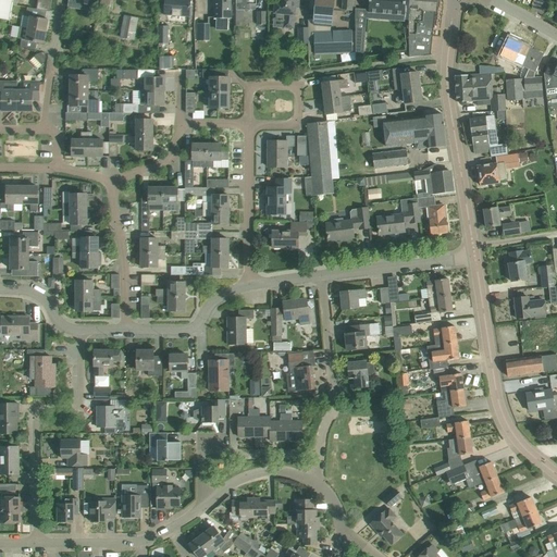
[(0,0),(0,19),(10,21),(13,4),(17,5),(17,0),(0,0)]
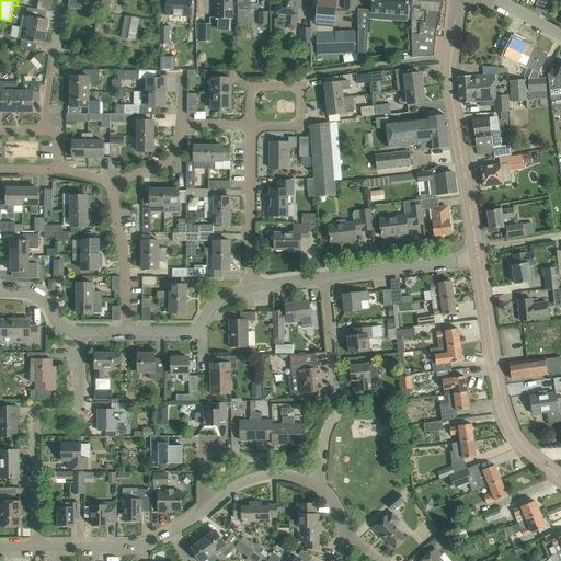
[(38,0),(37,9),(50,11),(52,0),(38,0)]
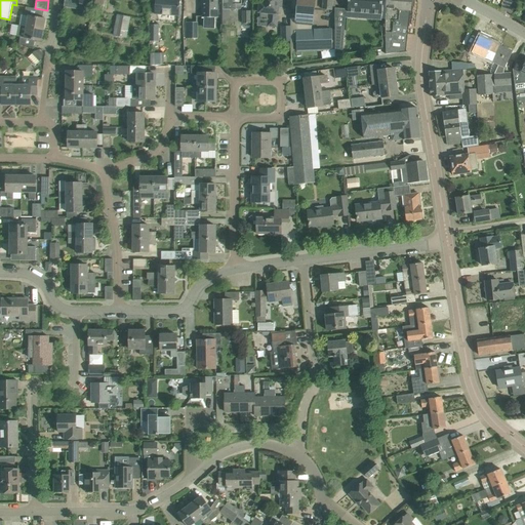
[(156,0),(155,14),(178,16),(179,0),(156,0)]
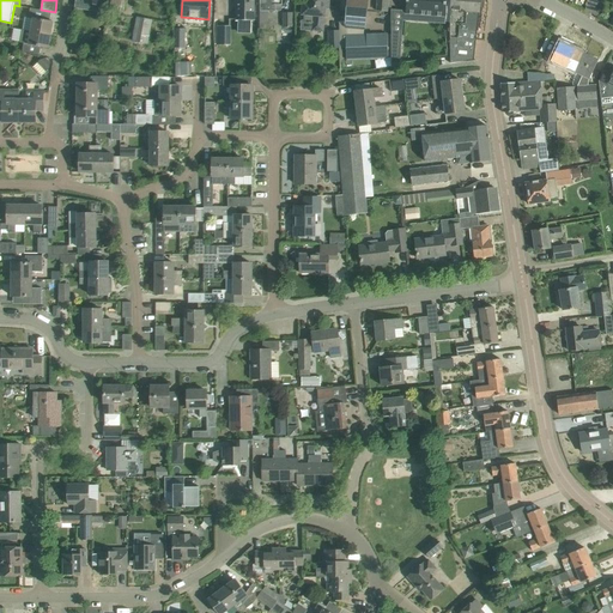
[(236,0),(237,19),(255,20),(254,0),(236,0)]
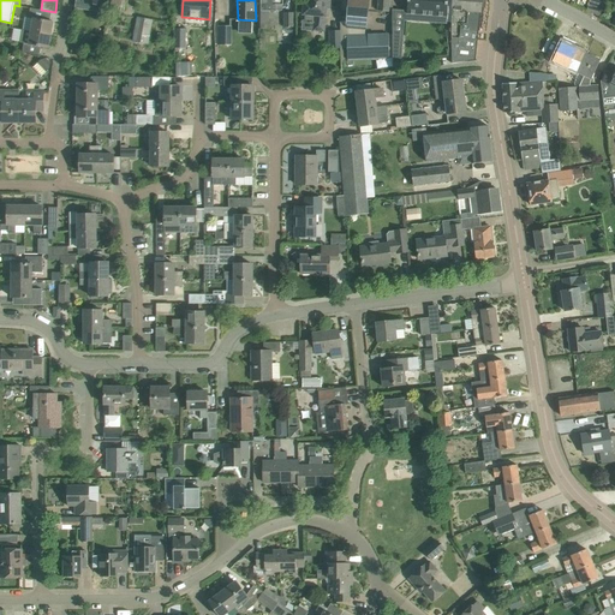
[(261,0),(262,29),(269,29),(270,11),(281,11),(284,10),(282,0),(261,0)]
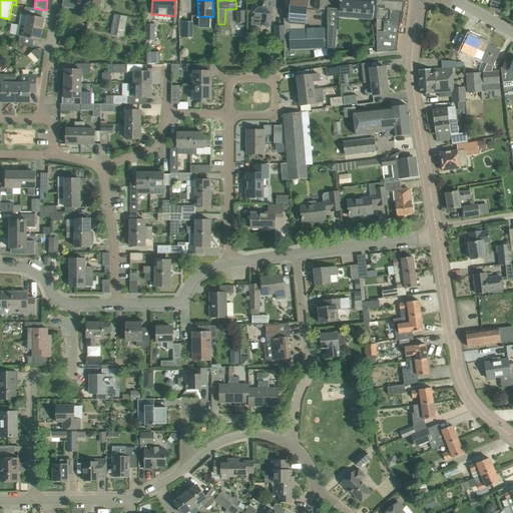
[(254,3),(253,12),(257,12),(255,18),(263,18),(262,25),(271,26),(272,13),(275,14),(276,8),(273,7),(273,0),(257,0),(257,3),(254,3)]
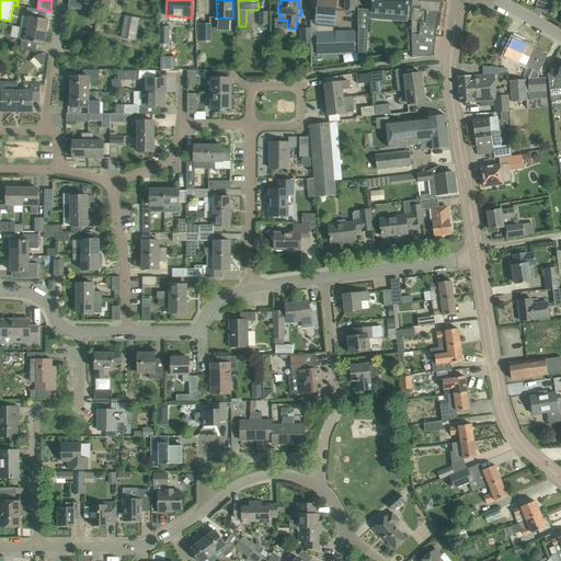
[(318,20),(317,23),(333,24),(334,25),(336,0),(318,0),(318,11),(318,20)]
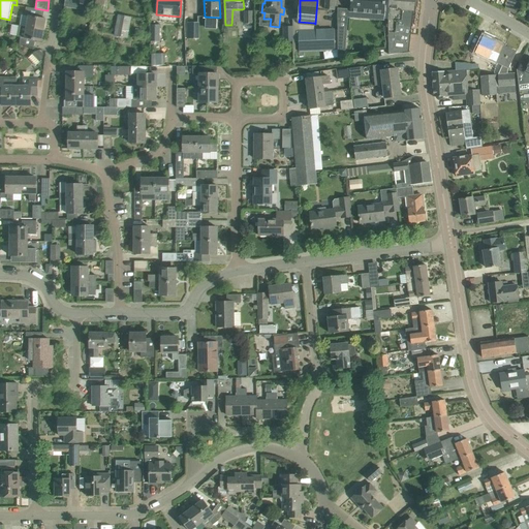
[(325,0),(325,9),(335,10),(335,0),(325,0)]
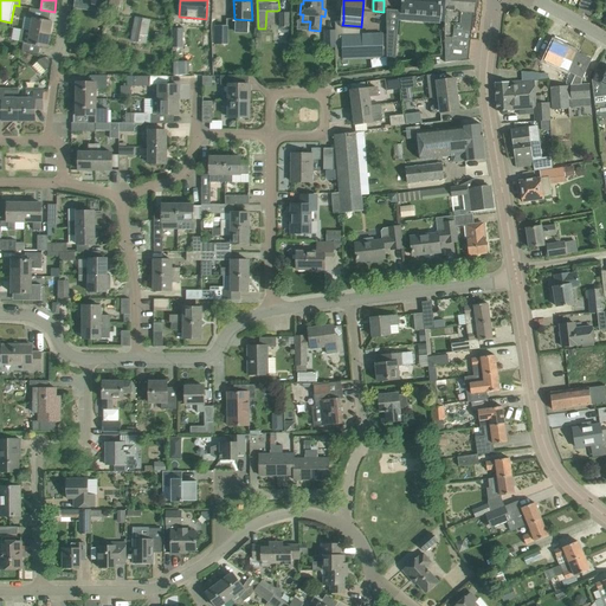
[(401,0),(401,13),(440,17),(442,0),(401,0)]
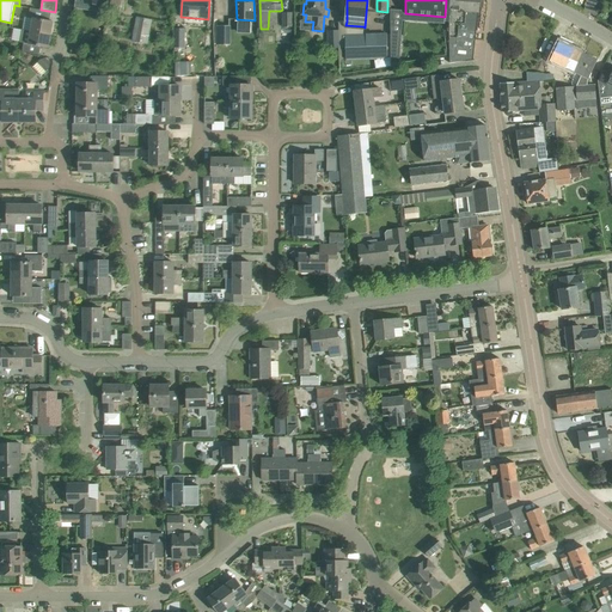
[(451,0),(450,17),(450,19),(477,23),(479,0),(451,0)]
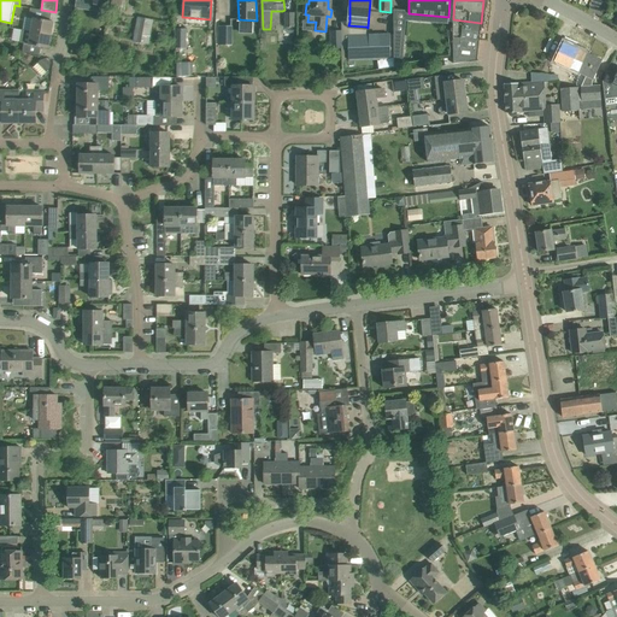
[(603,0),(593,0),(589,11),(603,17),(607,1),(603,0)]
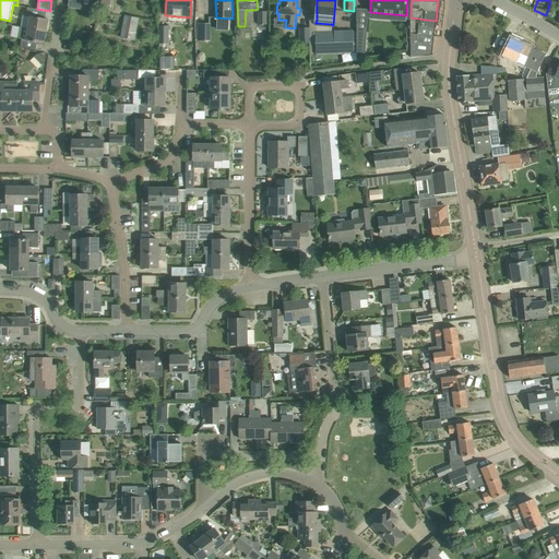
[(31,18),(28,28),(47,32),(49,20),(32,16),(33,8),(27,8),(26,16),(31,18)]
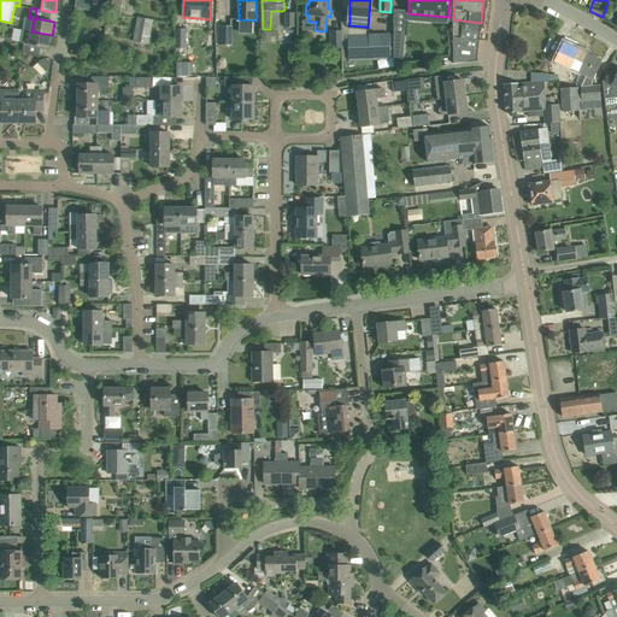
[(285,28),(294,28),(294,13),(285,13),(285,28)]
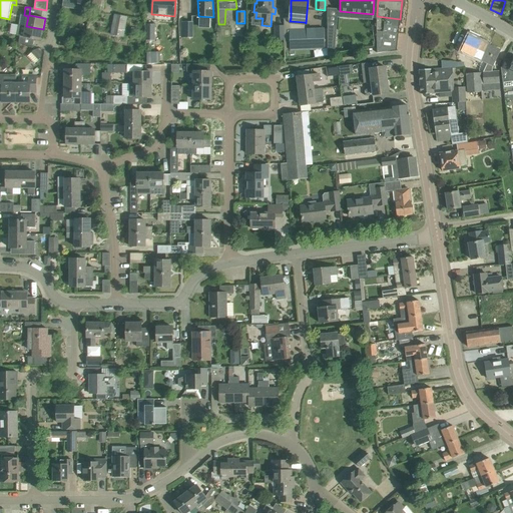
[(110,35),(123,37),(127,17),(114,15),(110,35)]
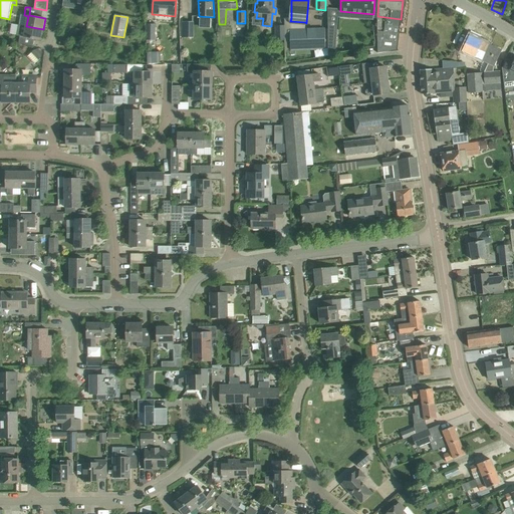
[(401,19),(377,16),(377,30),(378,30),(377,44),(378,47),(377,53),(398,50),(401,19)]
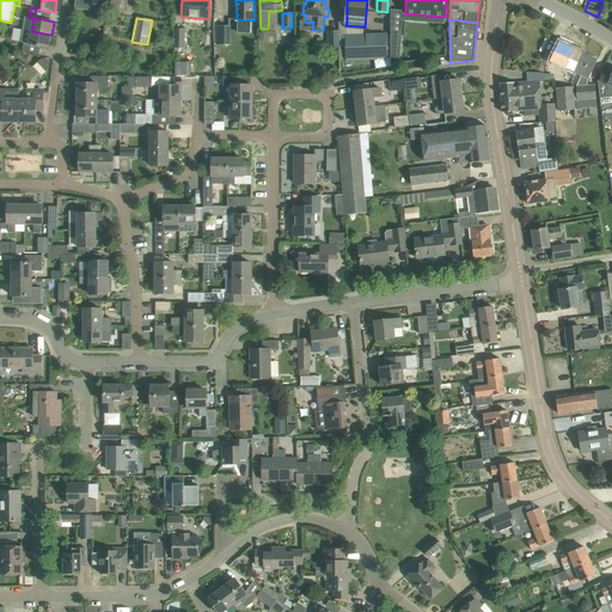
[(216,26),(216,44),(228,44),(228,26),(216,26)]
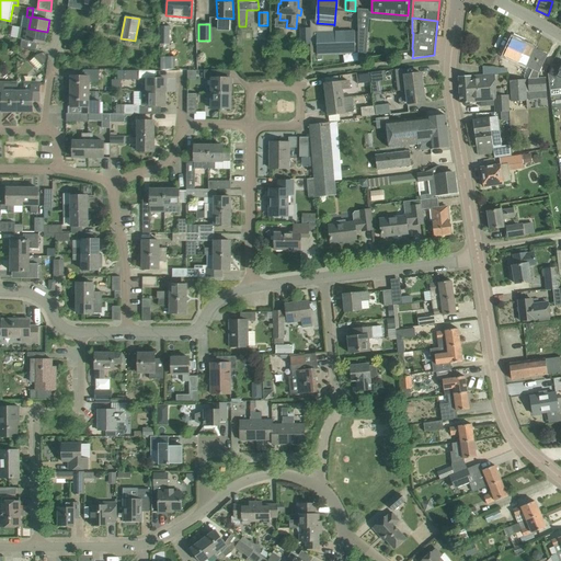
[(29,29),(21,27),(19,38),(22,39),(21,47),(36,50),(38,43),(45,44),(47,32),(29,29)]
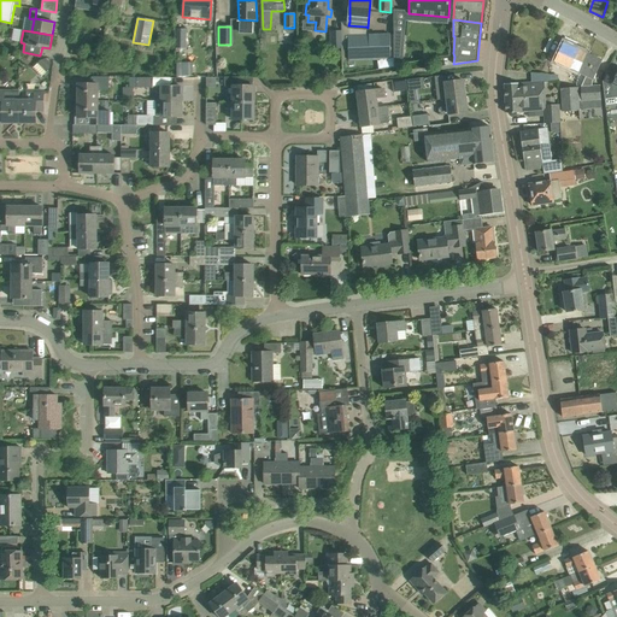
[(176,48),(186,48),(186,30),(176,30),(176,48)]
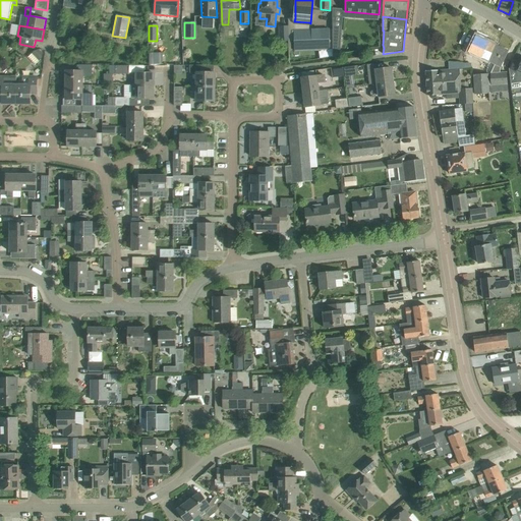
[(289,25),(279,26),(280,42),(289,42),(289,25)]
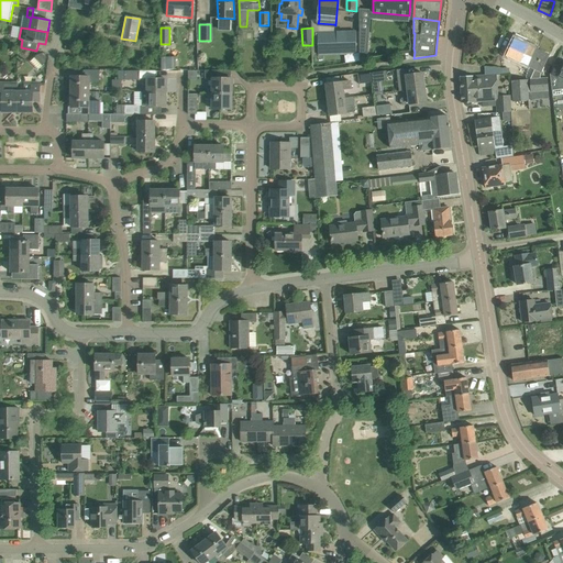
[(370,31),(360,30),(360,53),(360,57),(367,58),(370,31)]
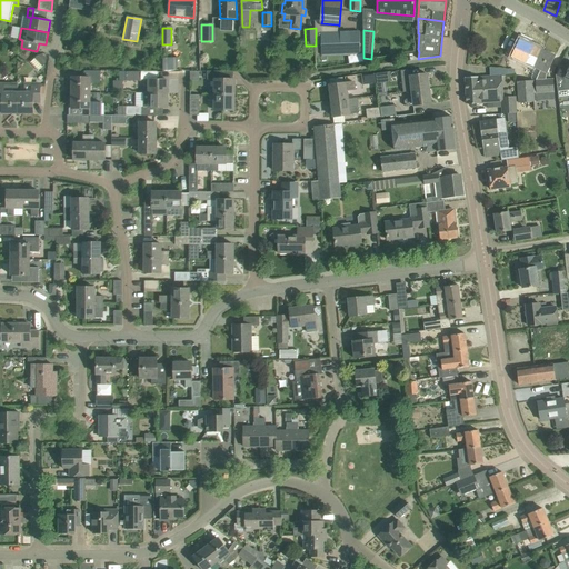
[(360,31),(321,32),(322,56),(348,55),(360,55),(360,53),(360,31)]
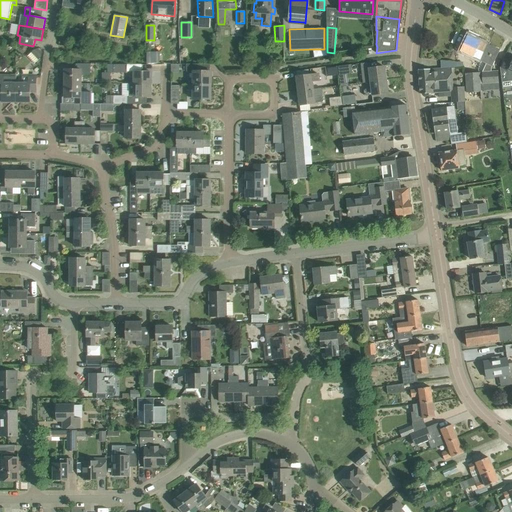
[(87,31),(76,29),(74,45),(85,47),(87,31)]
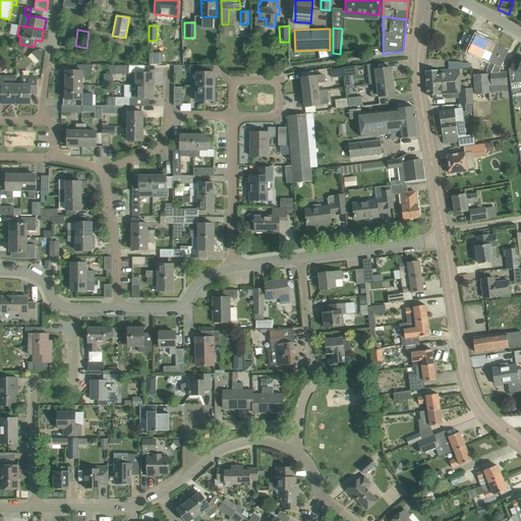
[(468,52),(489,62),(498,46),(476,36),(468,52)]
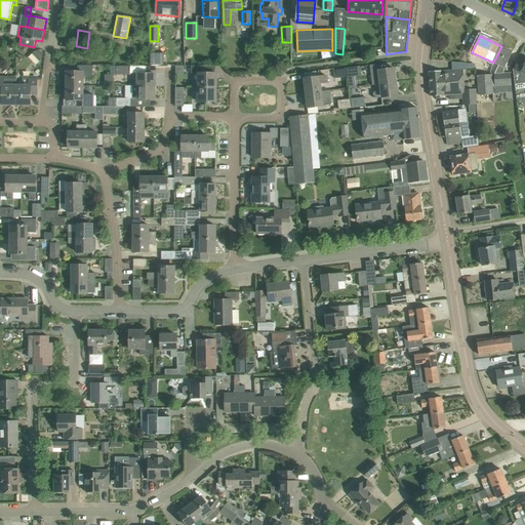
[(494,74),(492,75),(493,84),(493,86),(512,84),(511,73),(503,74),(505,69),(513,51),(501,46),(493,63),(498,65),(494,74)]
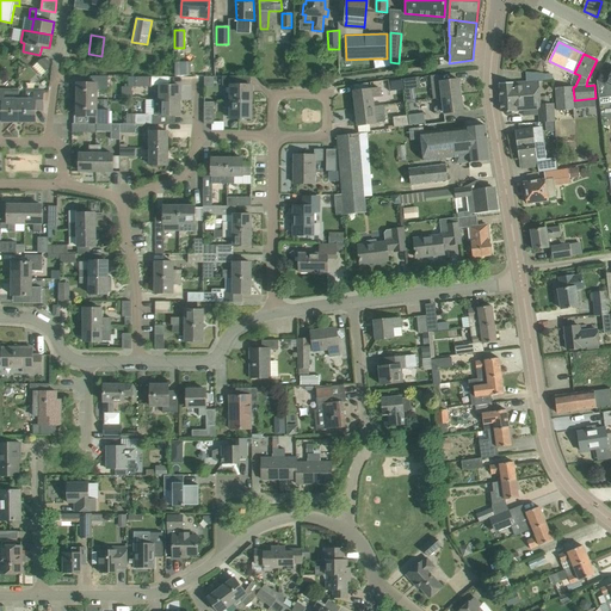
[(43,56),(31,67),(39,76),(51,65),(43,56)]
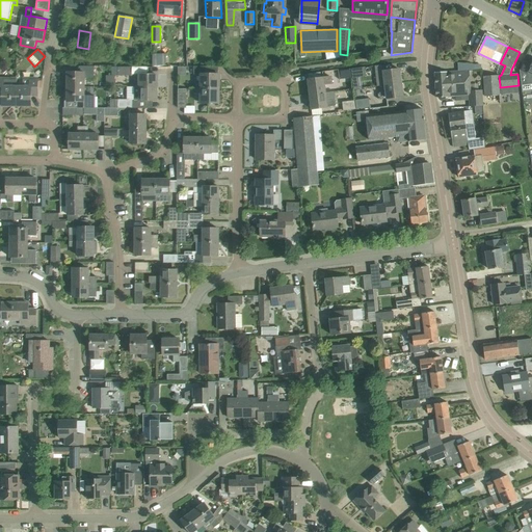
[(337,51),(325,51),(326,60),(340,58),(340,54),(340,50),(337,50),(337,51)]
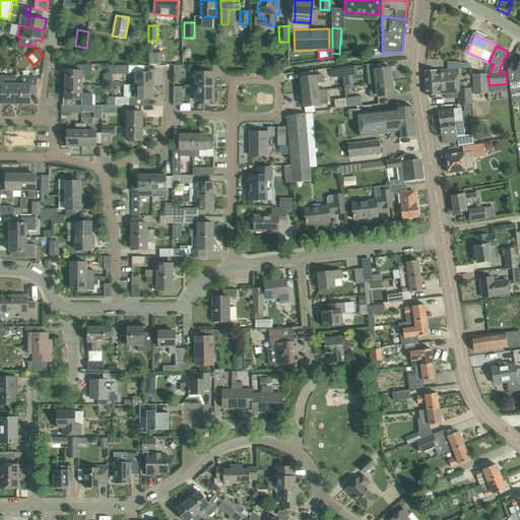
[(151,53),(152,63),(160,63),(159,53),(151,53)]
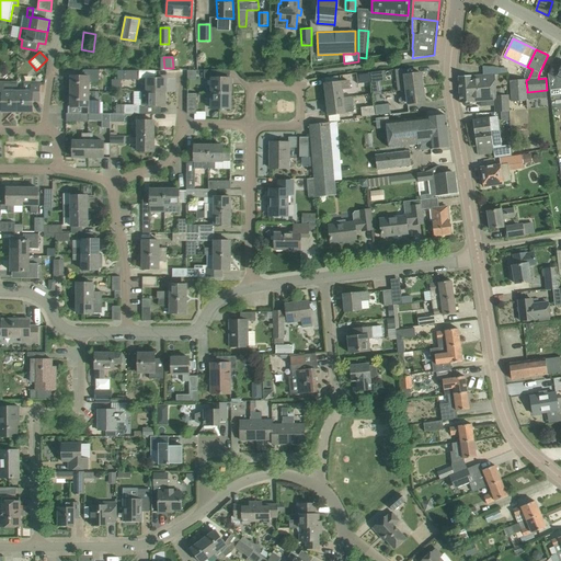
[(551,98),(560,94),(560,67),(560,68),(553,65),(548,75),(551,98)]
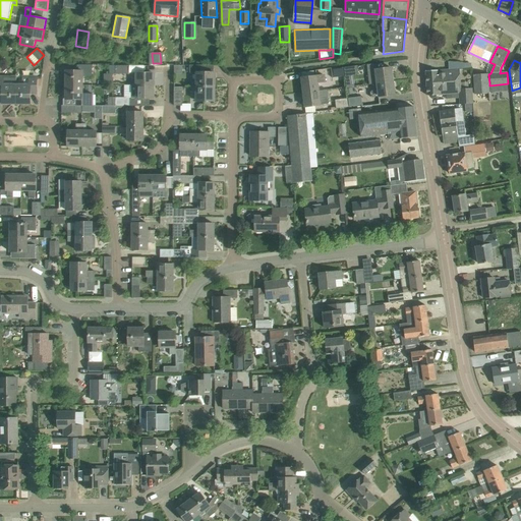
[(375,63),(367,65),(369,84),(378,83),(393,81),(391,67),(377,69),(375,63)]
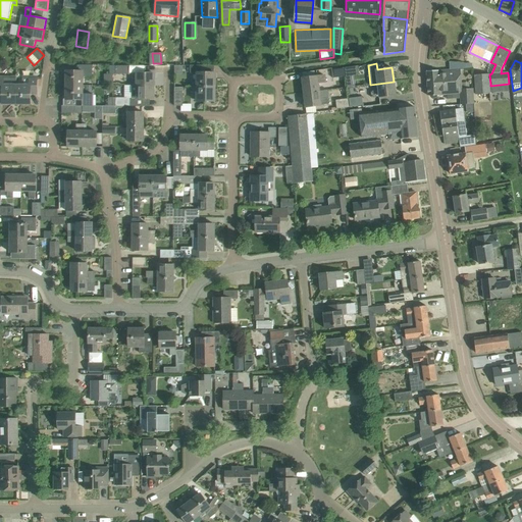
[(66,71),(66,86),(83,86),(83,77),(93,77),(93,65),(77,65),(77,71),(66,71)]
